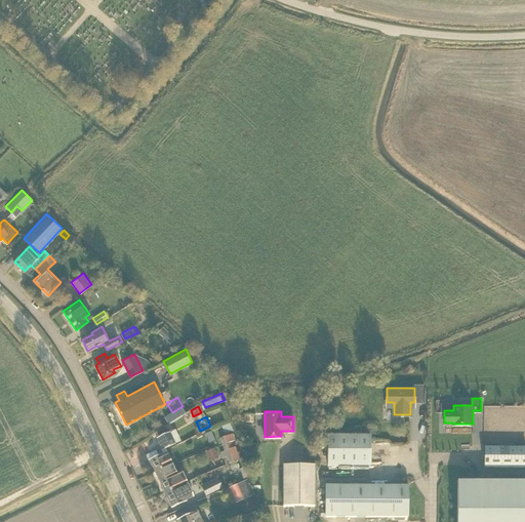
[(162,448),(175,442),(170,430),(173,429),(169,422),(157,429),(156,430),(158,436),(157,436),(162,448)]
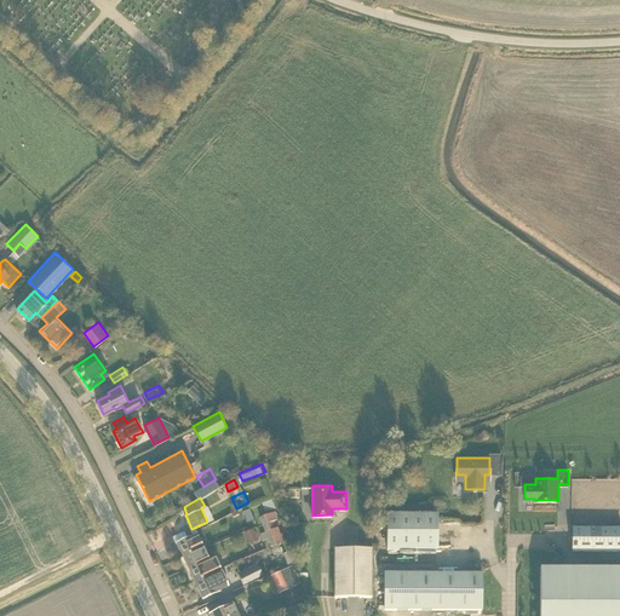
[(265,511),(275,506),(271,498),(262,501),(265,511)]
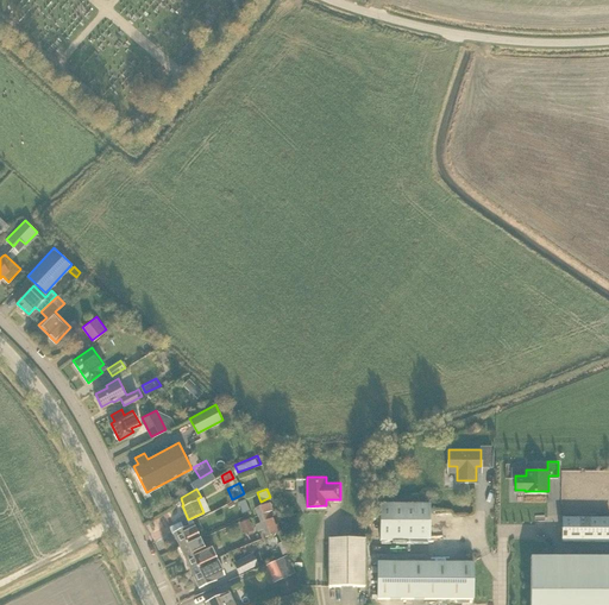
[(272,508),(269,500),(255,505),(258,514),(269,510),(269,509),(272,508)]
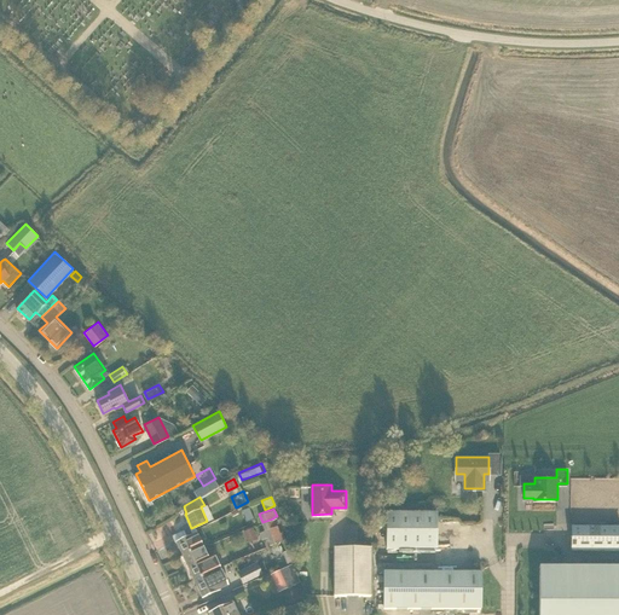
[(435,510),(387,510),(386,546),(435,547),(435,510)]
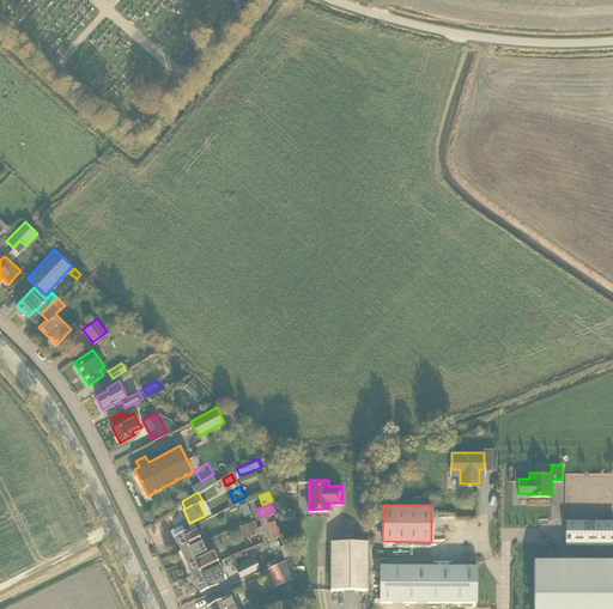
[(273,519),(271,513),(260,517),(262,524),(273,519)]
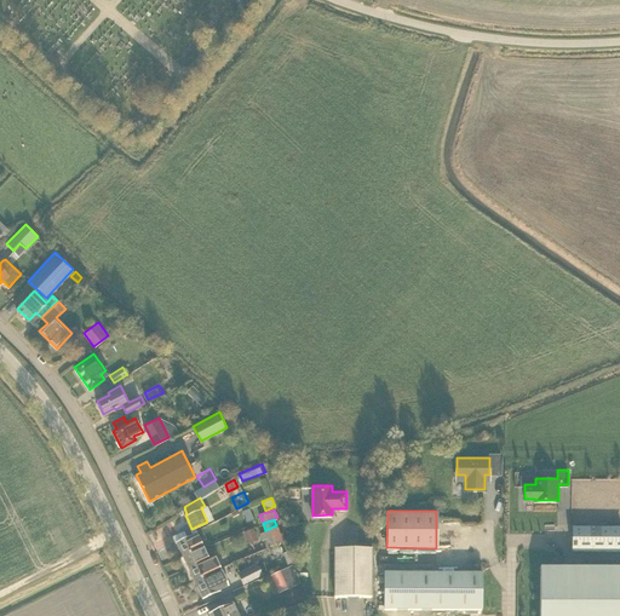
[(619,524),(573,525),(573,550),(619,548),(619,524)]
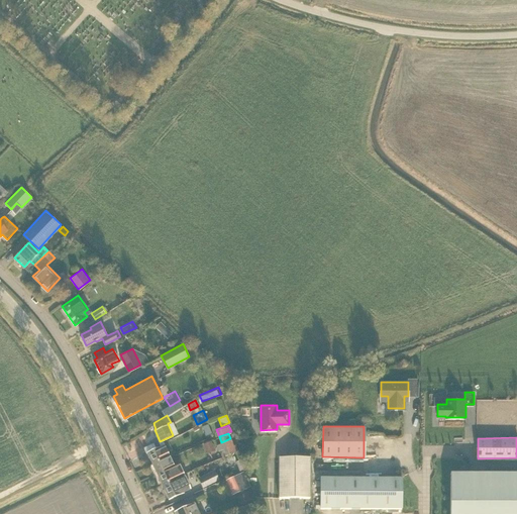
[(209,451),(217,448),(213,438),(205,441),(209,451)]
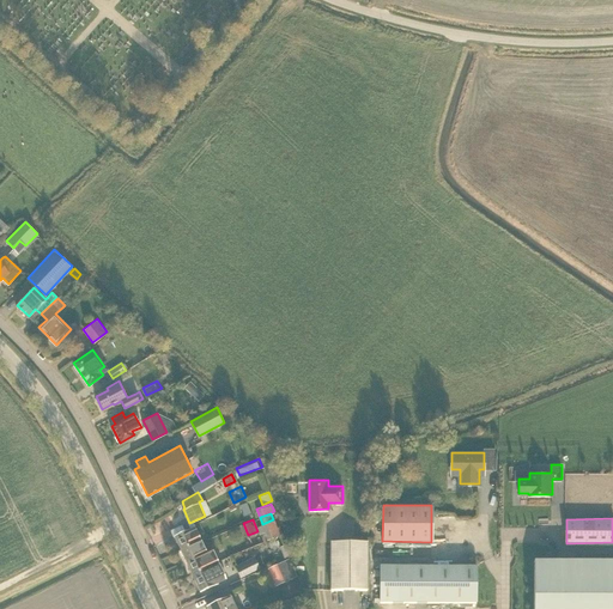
[(275,527),(273,519),(262,524),(265,530),(275,527)]
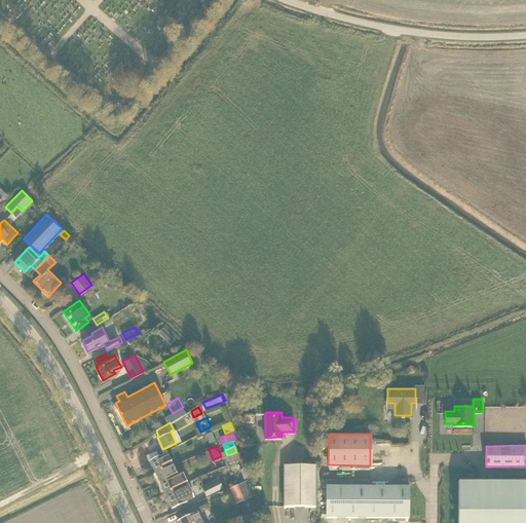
[(167,451),(164,453),(164,452),(150,459),(155,470),(170,463),(172,462),(167,451)]
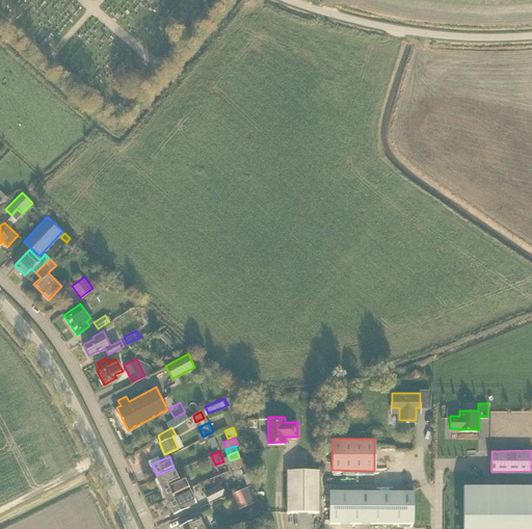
[(232,467),(244,463),(242,456),(239,457),(230,460),(232,467)]
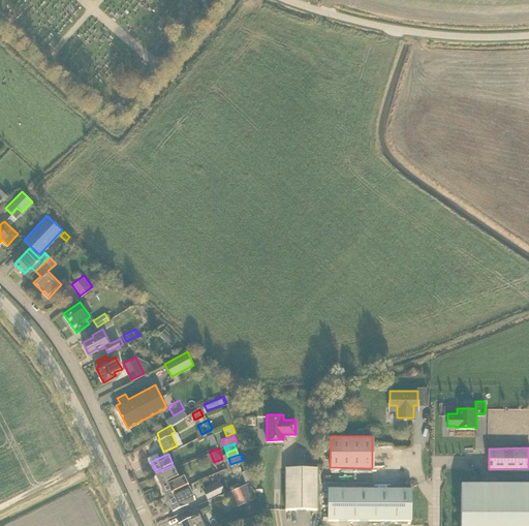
[(156,472),(161,484),(176,476),(178,475),(173,465),(170,466),(156,472)]
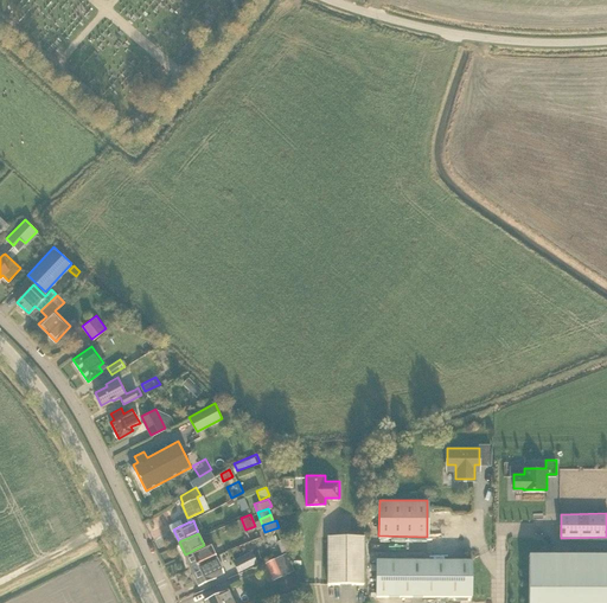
[(327,582),(364,582),(364,536),(327,536),(327,582)]
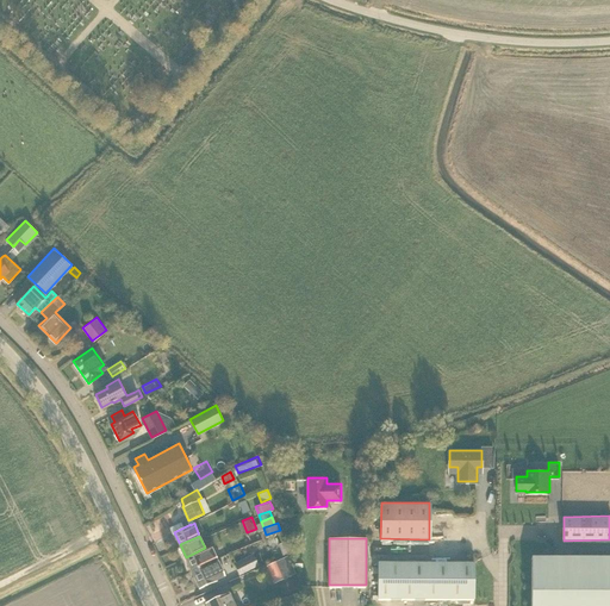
[(203,549),(186,557),(191,569),(209,562),(217,558),(211,545),(205,548),(203,549)]
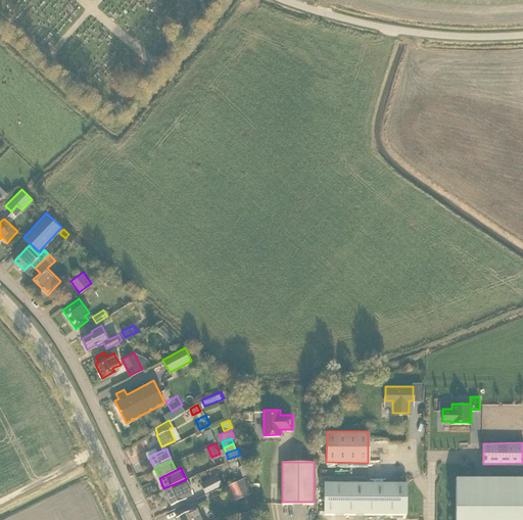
[(219,473),(202,481),(207,491),(224,483),(219,473)]
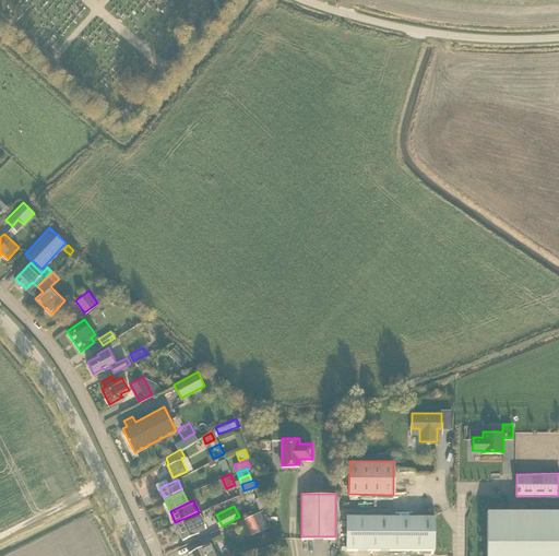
[(251,533),(270,525),(262,509),(244,518),(251,533)]
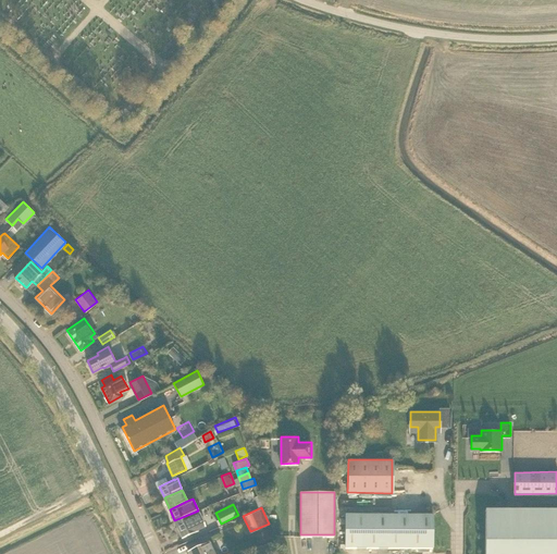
[(484,553),(556,553),(556,508),(485,508),(484,553)]
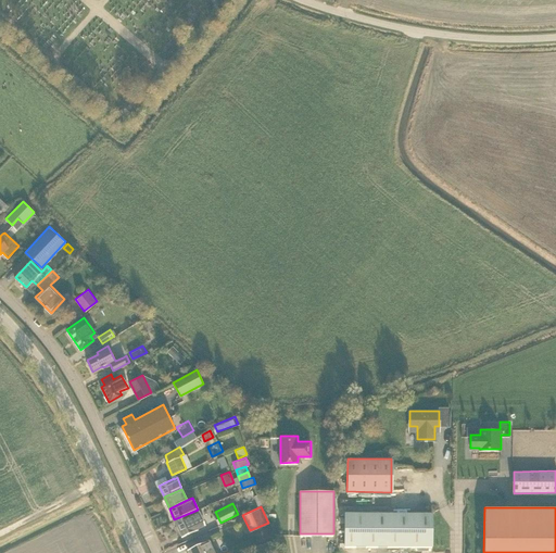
[(198,510),(190,513),(174,519),(181,536),(198,528),(197,527),(204,524),(198,510)]
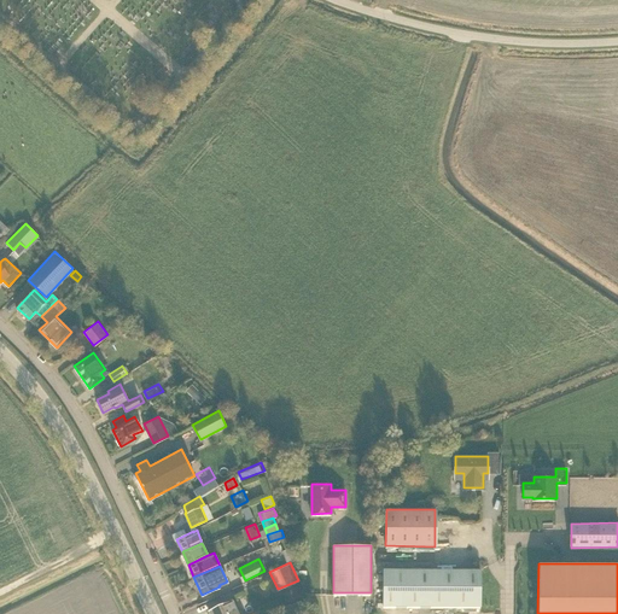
[(481,606),(481,568),(384,568),(384,606),(481,606)]
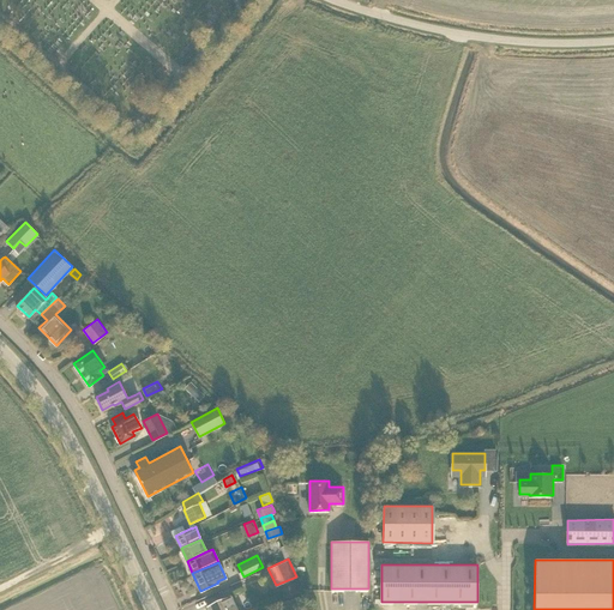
[(277,603),(292,597),(289,591),(275,597),(277,603)]
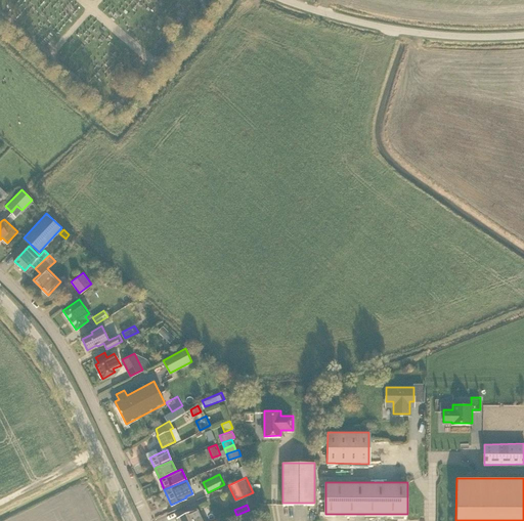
[(178,520),(206,520),(204,517),(200,519),(198,515),(200,514),(197,508),(177,517),(178,520)]
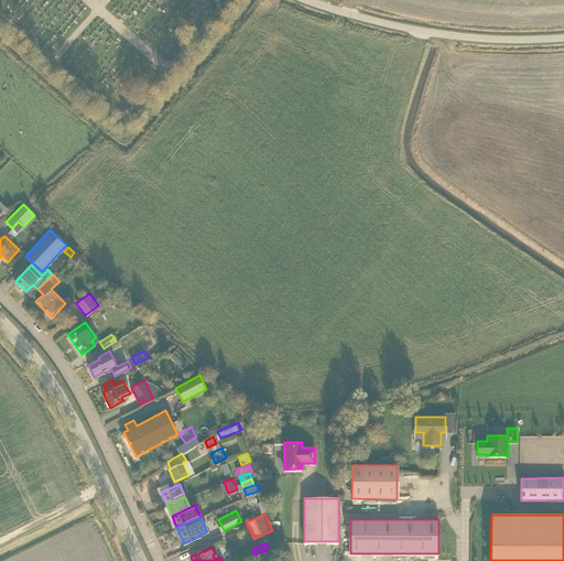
[(258,553),(260,559),(271,556),(269,549),(258,553)]
